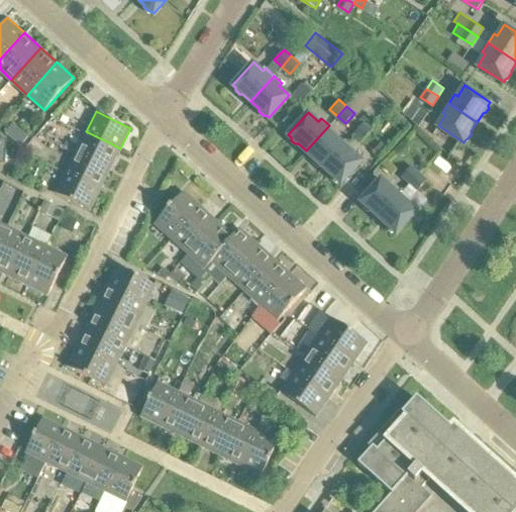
[(5,131),(20,144),(29,134),(13,121),(5,131)]
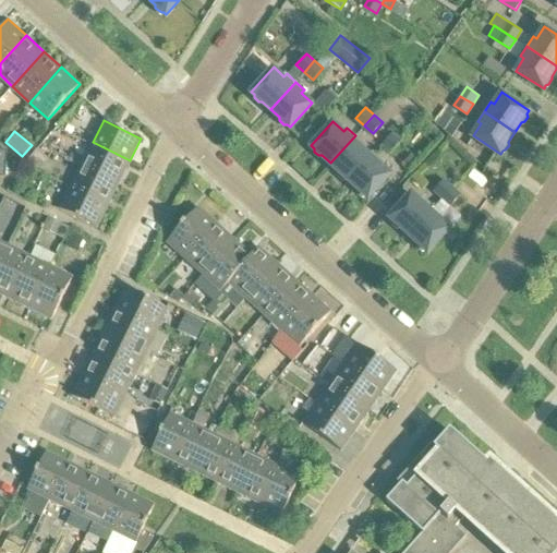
[(383,143),(391,151),(401,140),(392,132),(383,143)]
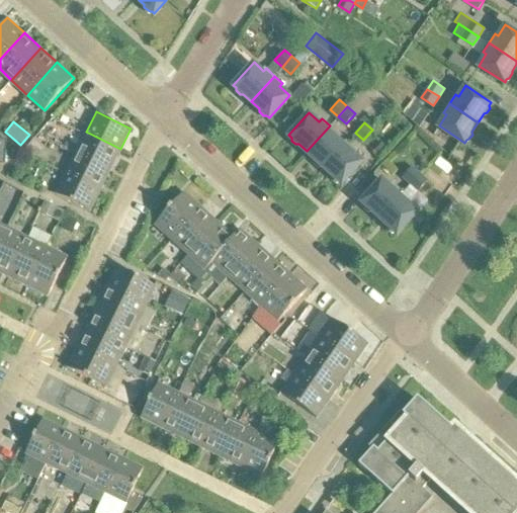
[(322,165),(324,167),(344,145),(344,144),(335,136),(338,134),(330,125),(307,151),(314,159),(315,162),(319,165),(322,165)]
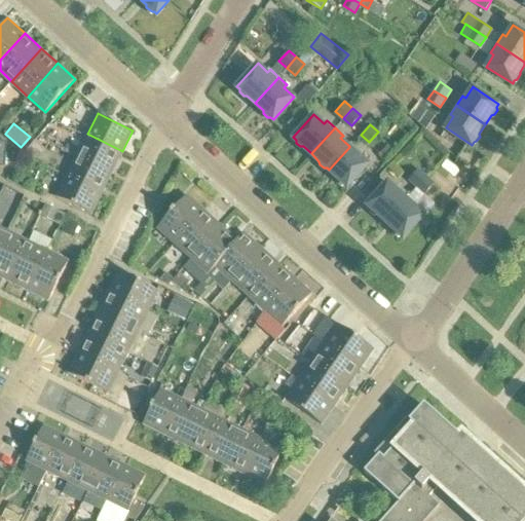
[(87,134),(77,154),(112,172),(122,151),(87,134)]
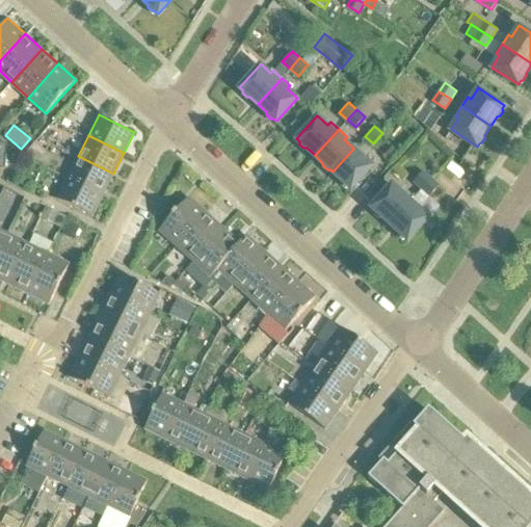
[(353,149),(333,172),(341,179),(341,182),(345,186),(348,186),(351,188),(372,165),(362,156),(365,153),(355,145),(353,148),(353,149)]
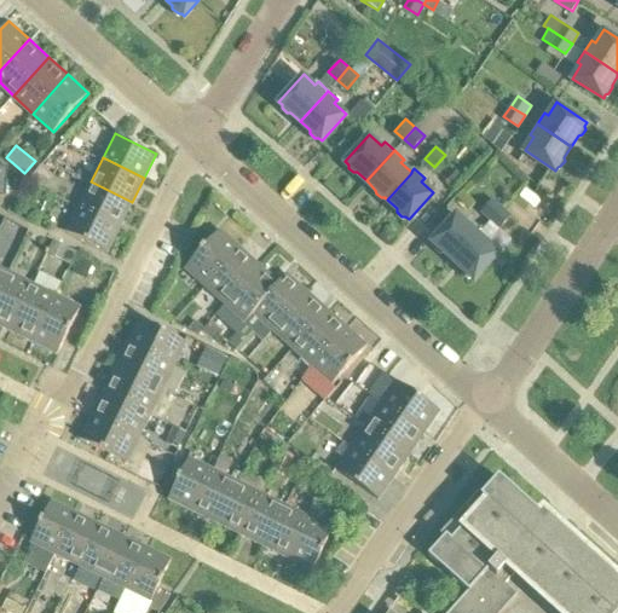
[(455,189),(465,178),(456,169),(446,180),(455,189)]
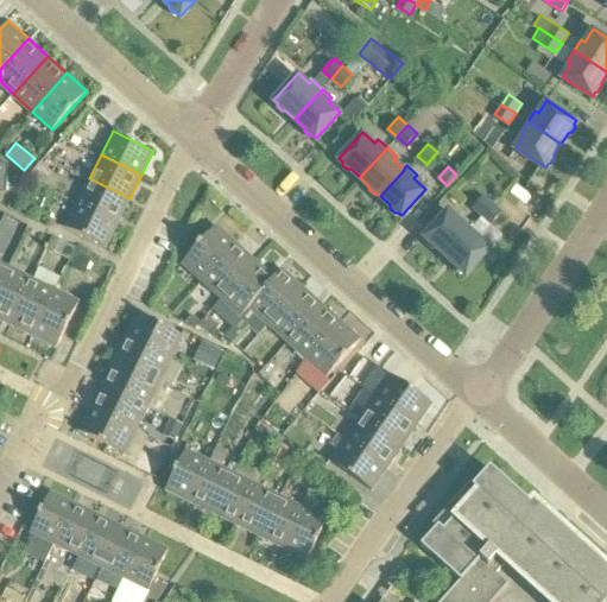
[(89,178),(77,202),(119,222),(130,198),(89,178)]
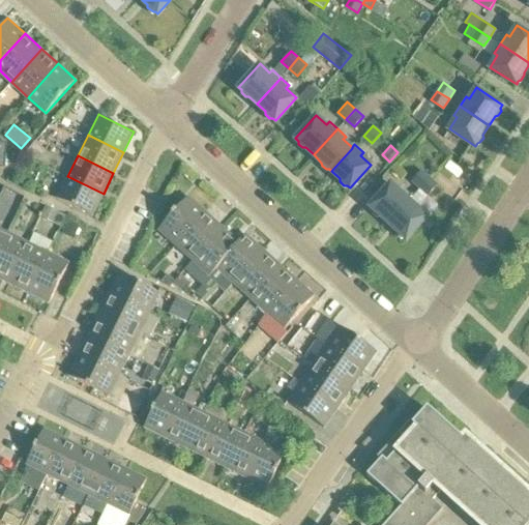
[(420,186),(430,176),(421,169),(412,180),(420,186)]
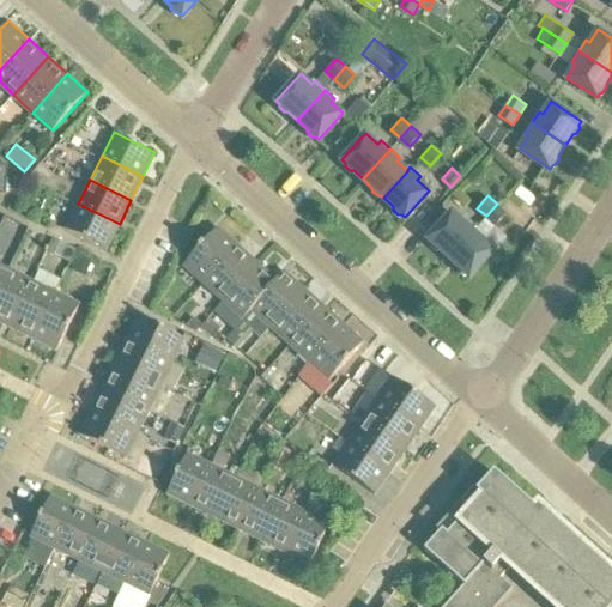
[(120,224),(78,204),(66,228),(108,248),(120,224)]
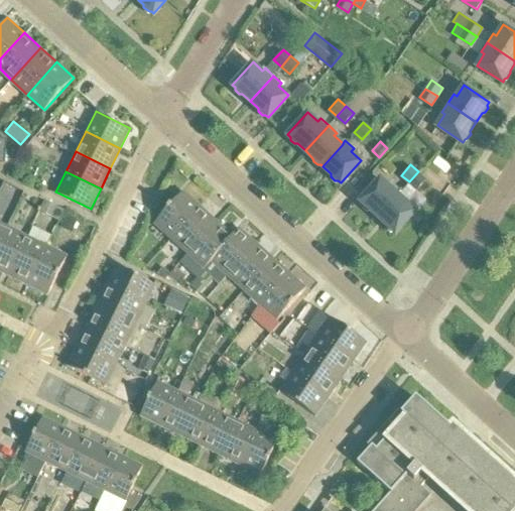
[(398,194),(378,217),(386,224),(386,227),(390,231),(393,230),(396,233),(416,211),(406,202),(409,199),(408,198),(426,178),(418,171),(409,181),(398,194)]
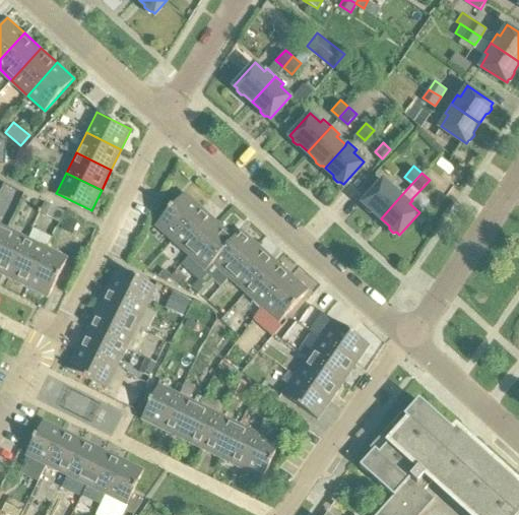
[(401,195),(390,186),(383,179),(363,202),(366,204),(366,207),(370,211),(373,210),(381,218),(401,195)]
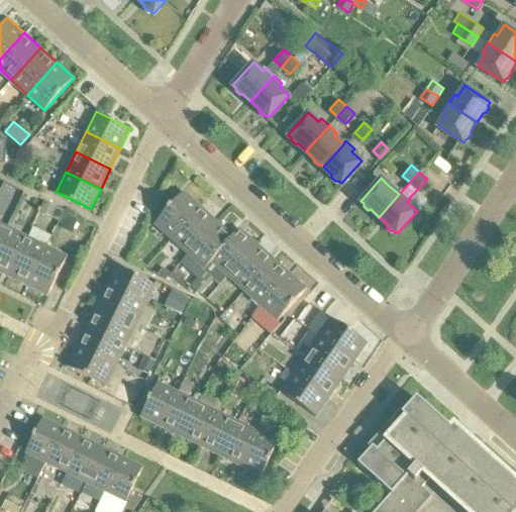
[(184,190),(155,222),(173,238),(201,206),(184,190)]
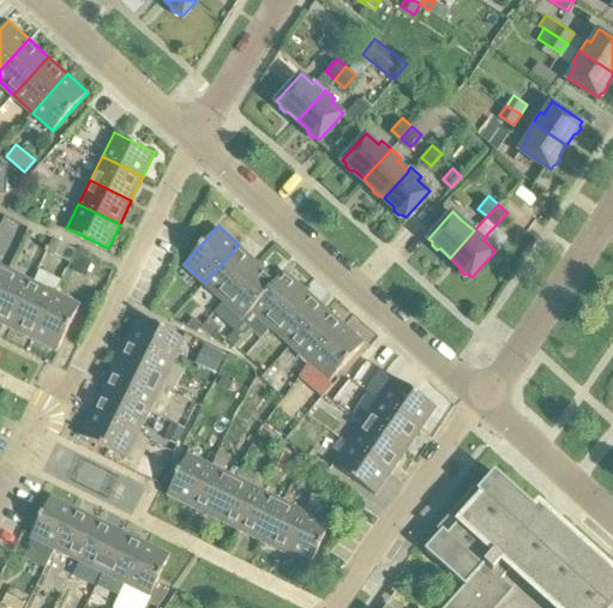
[(54,236),(48,248),(61,256),(67,244),(54,236)]
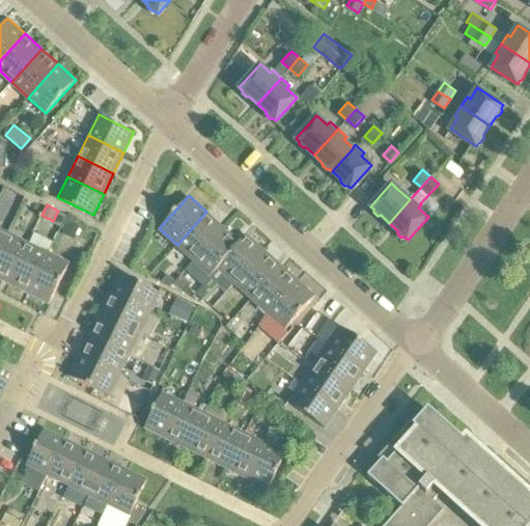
[(206,212),(177,245),(194,259),(224,226),(206,212)]
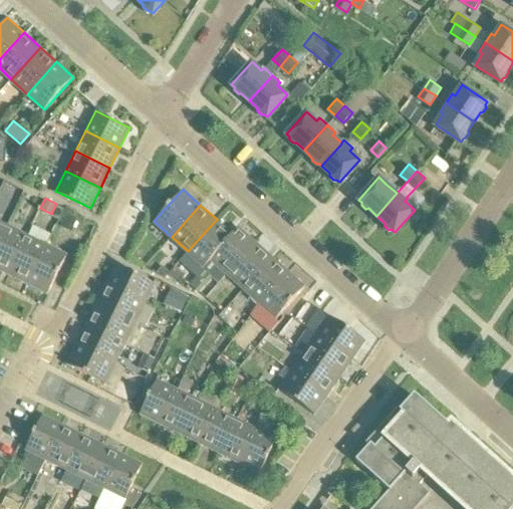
[(67,213),(63,221),(73,226),(78,218),(67,213)]
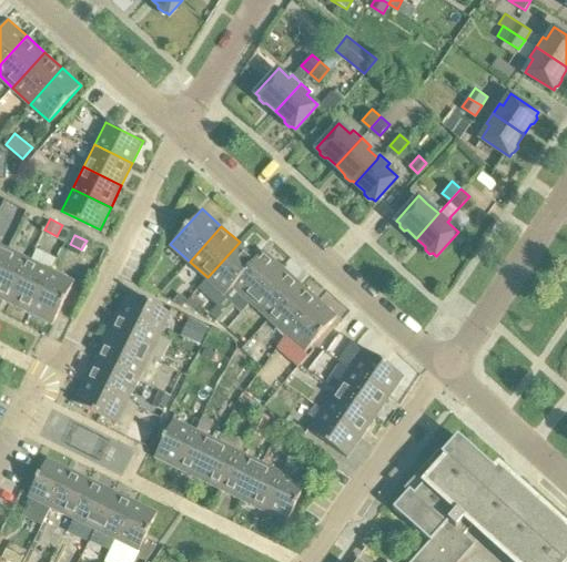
[(240,242),(208,277),(225,294),(233,285),(232,285),(257,257),(256,257),(240,242)]
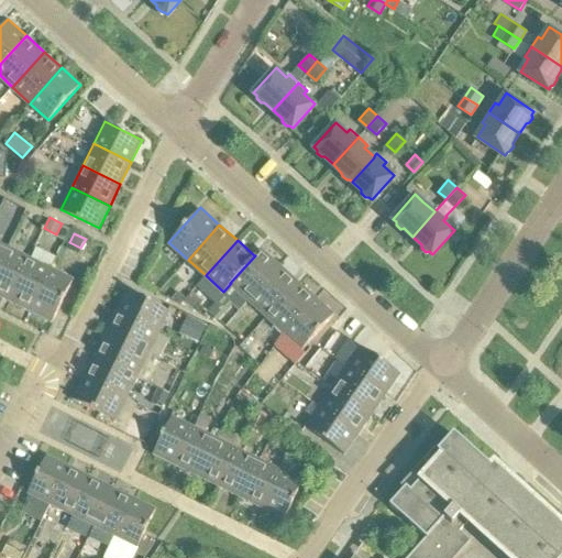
[(0,261),(0,294),(8,298),(30,255),(8,245),(0,261)]
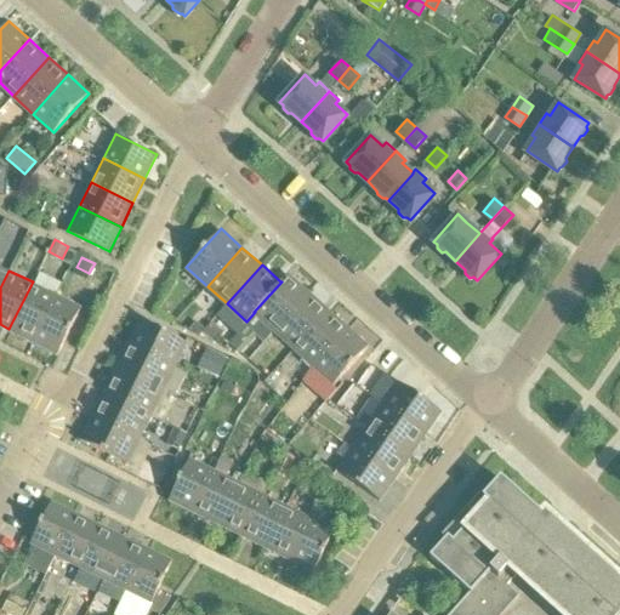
[(282,282),(254,312),(255,312),(273,330),(308,290),(289,273),(280,282),(282,282)]
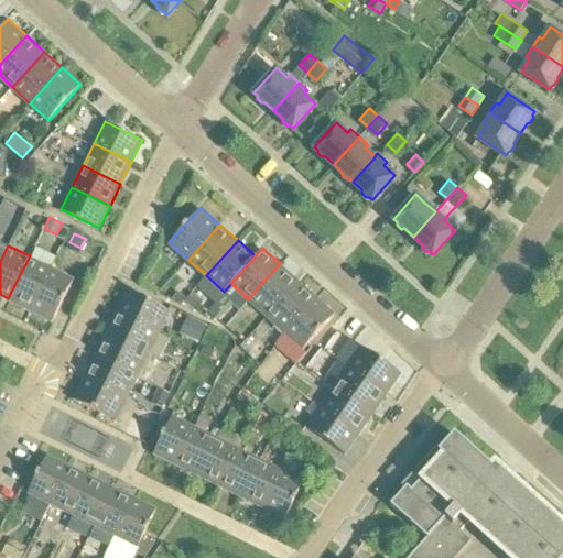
[(8,298),(30,309),(51,266),(30,255),(8,298)]
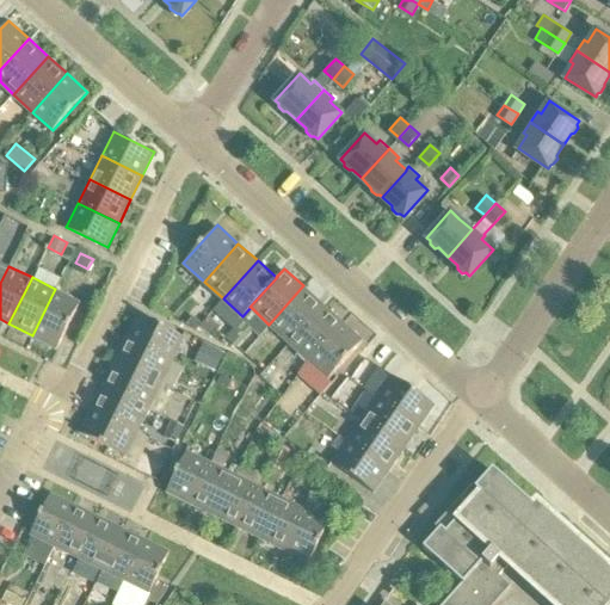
[(303,285),(269,325),(289,341),(322,303),(303,285)]
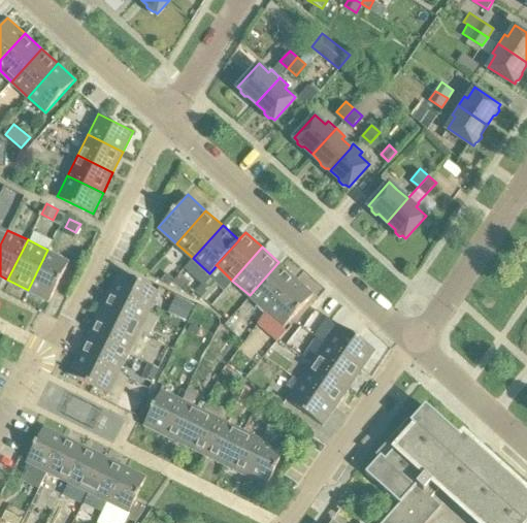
[(47,250),(28,290),(50,300),(69,260),(47,250)]
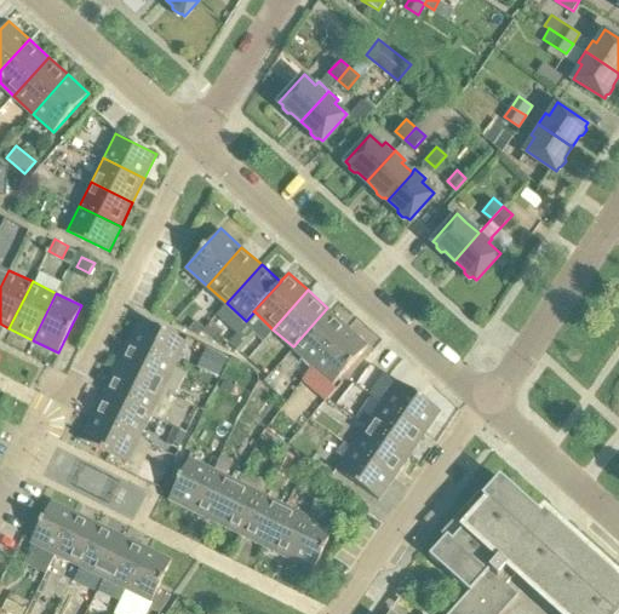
[(327,308),(293,346),(313,363),(347,325),(327,308)]
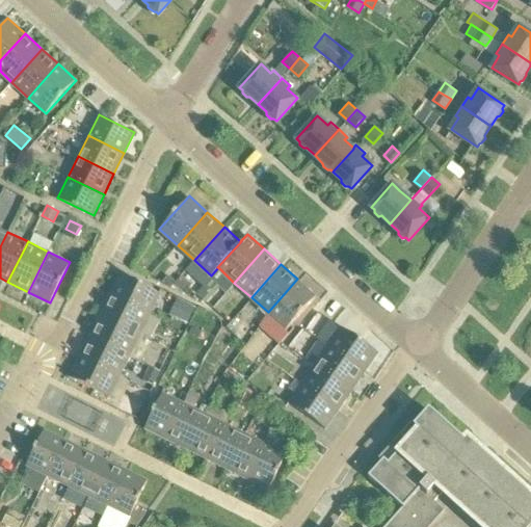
[(211,275),(196,292),(207,301),(221,285),(228,290),(234,283),(218,267),(211,275)]
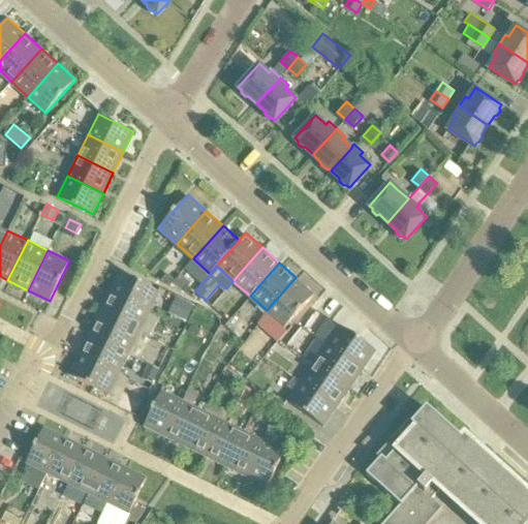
[(120,271),(110,291),(150,311),(160,290),(120,271)]
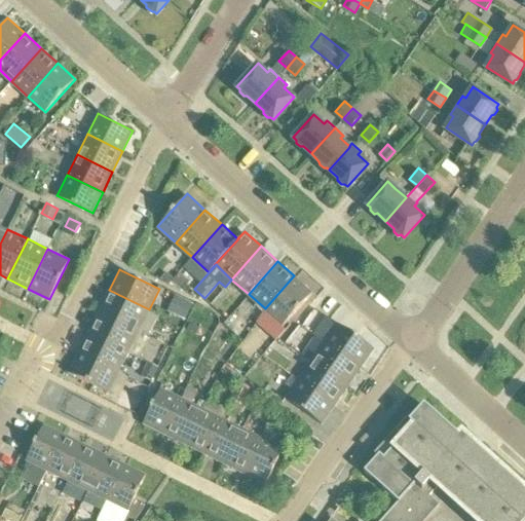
[(179,271),(173,280),(182,288),(189,280),(179,271)]
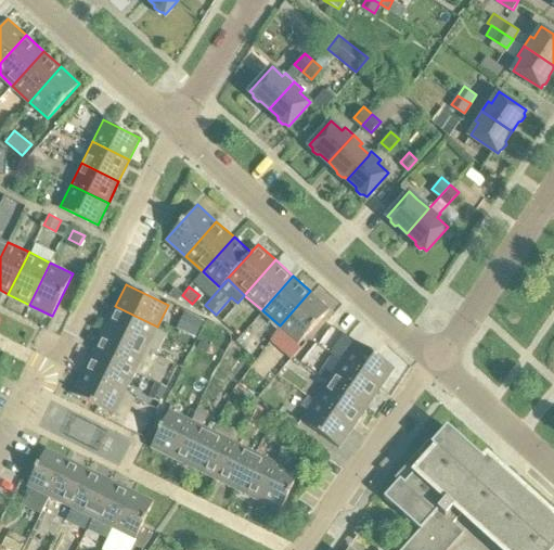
[(310,291),(280,325),(298,343),(330,308),(310,291)]
